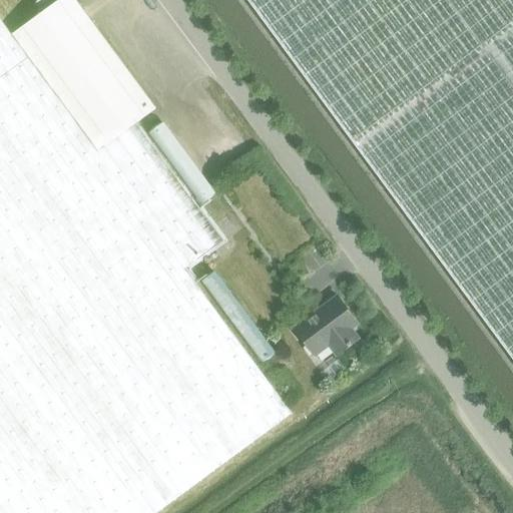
[(214,226),(201,208),(138,123),(157,108),(76,0),(61,0),(14,36),(186,269),(224,240),(214,226)]
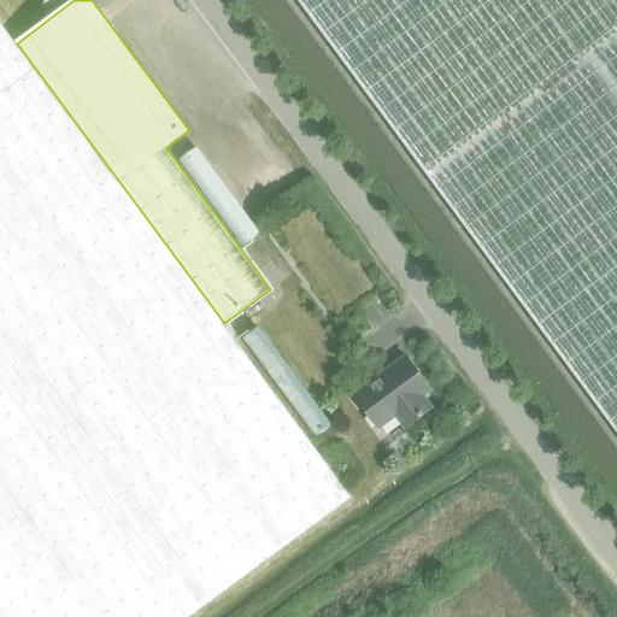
[(616,0),(299,0),(616,427),(616,0)]
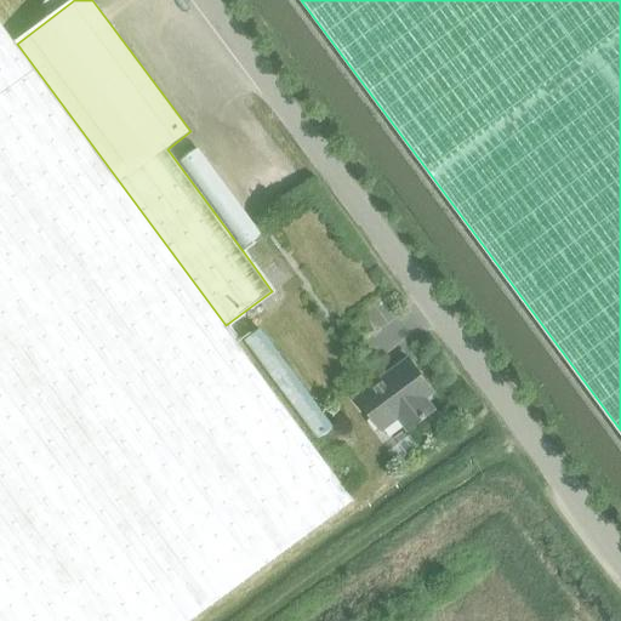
[(0,620),(192,620),(355,501),(226,325),(17,44),(0,21),(0,620)]
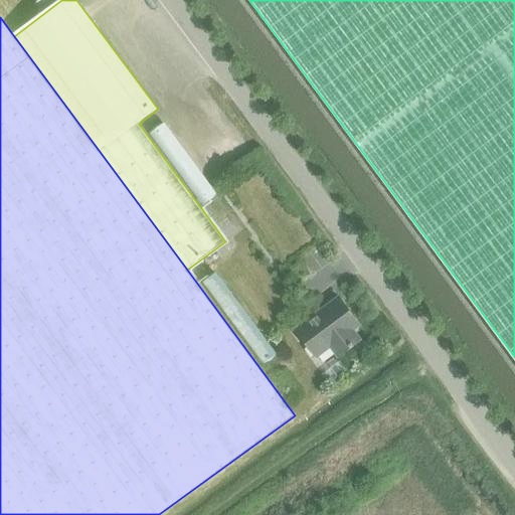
[(213,201),(202,209),(215,227),(226,219),(213,201)]
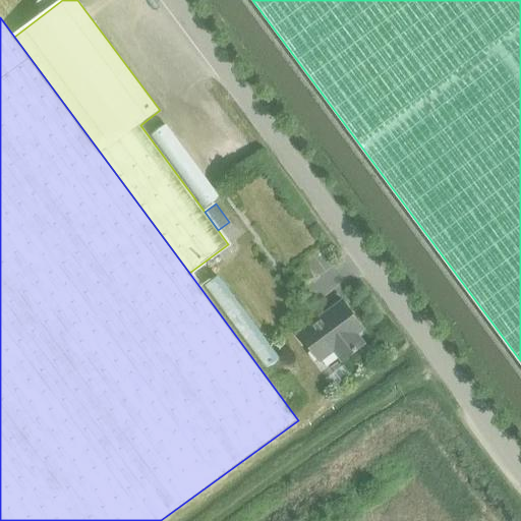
[(236,255),(230,247),(219,255),(225,264),(236,255)]
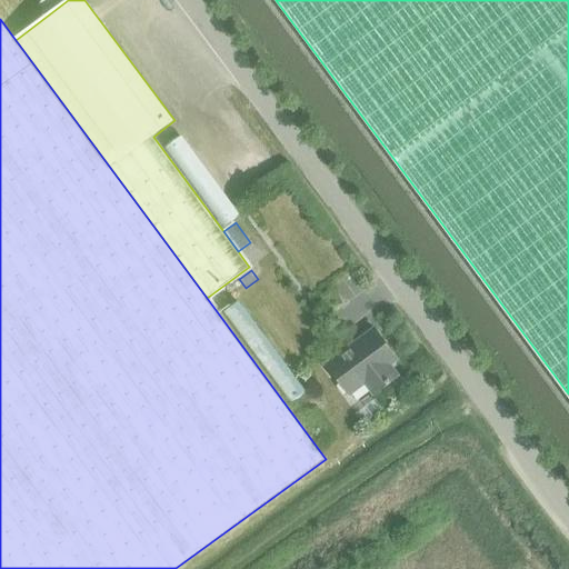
[(329,365),(351,395),(367,383),(376,395),(399,377),(390,366),(398,359),(377,330),(329,365)]
